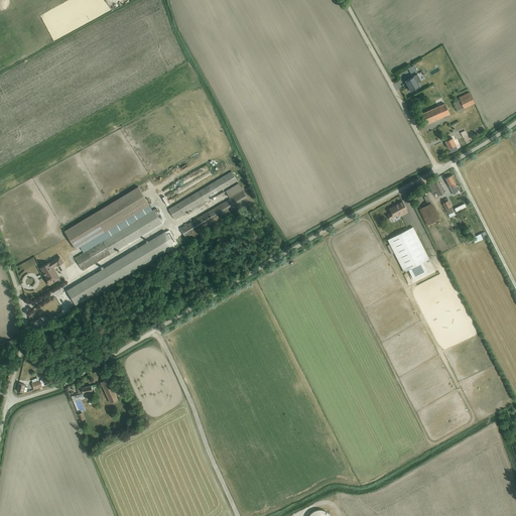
[(417,75),(405,82),(410,92),(420,87),(418,84),(421,82),(417,75)]
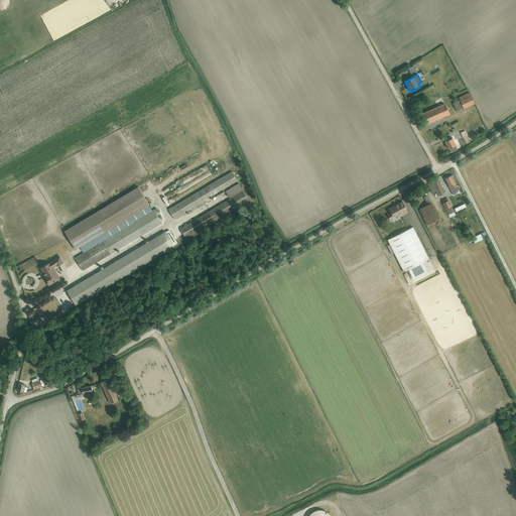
[(460,100),(454,103),(457,111),(475,104),(470,93),(459,98),(460,100)]
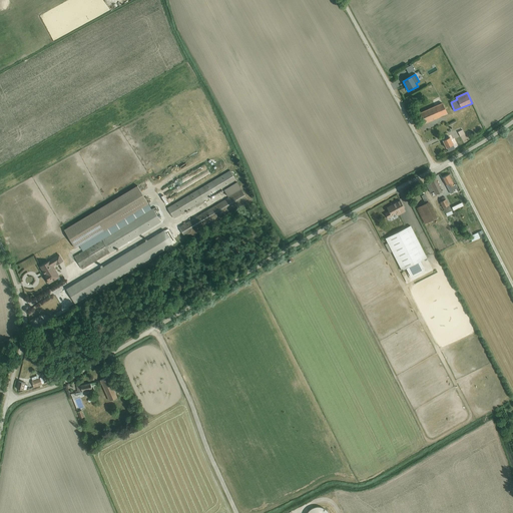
[(443,103),(420,113),(424,123),(447,113),(443,103)]
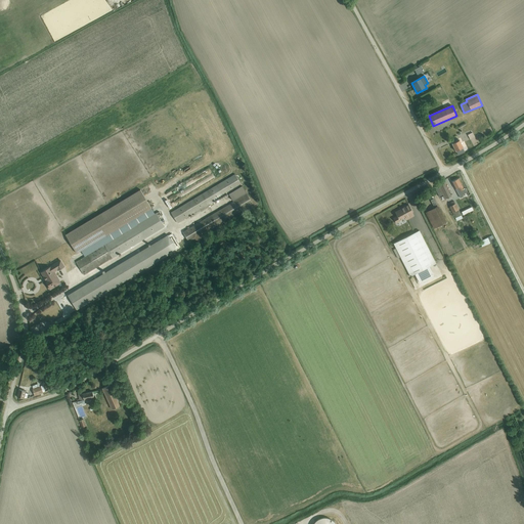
[(456,141),(452,143),(455,151),(456,151),(459,156),(465,153),(463,148),(460,140),(459,139),(455,140),(456,141)]
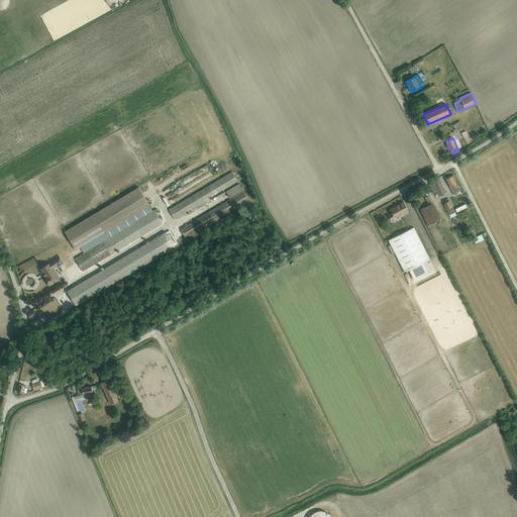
[(232,172),(169,210),(175,221),(238,183),(232,172)]
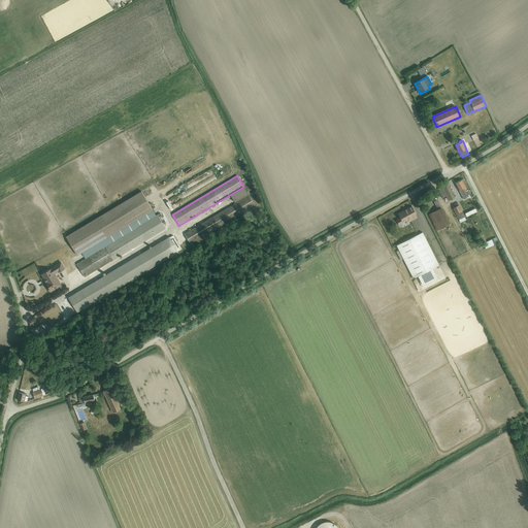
[(193,179),(185,186),(187,189),(195,183),(193,179)]
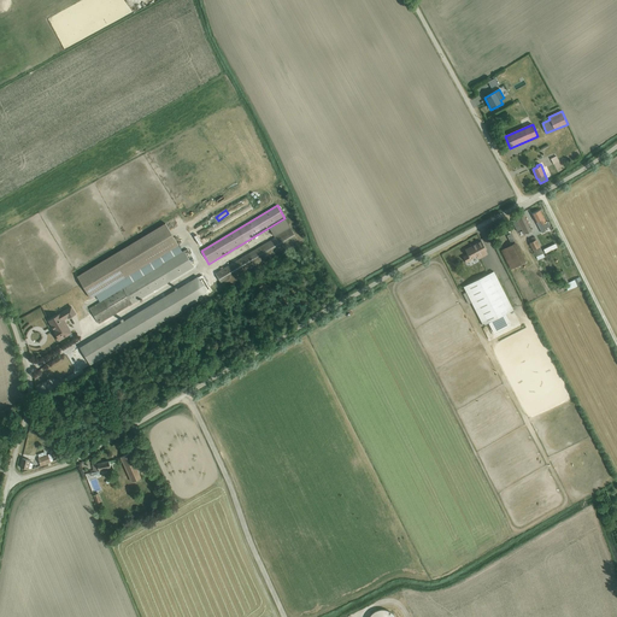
[(540,210),(532,215),(536,223),(538,223),(542,234),(546,231),(545,229),(551,227),(548,222),(546,222),(540,210)]
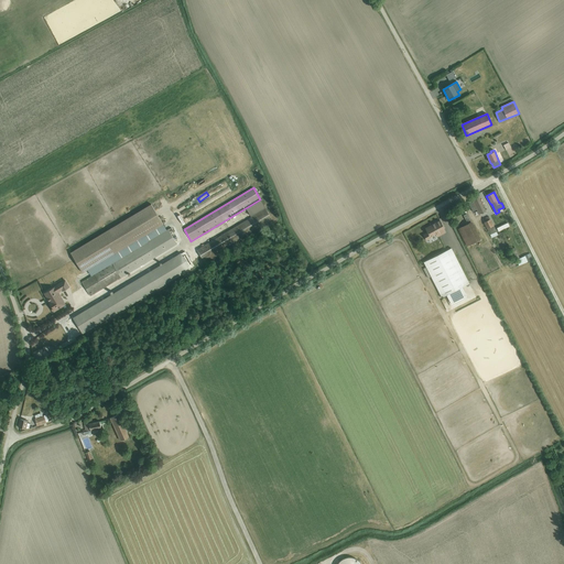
[(473,199),(468,202),(473,213),(477,210),(479,215),(486,212),(478,196),(473,198),(473,199)]
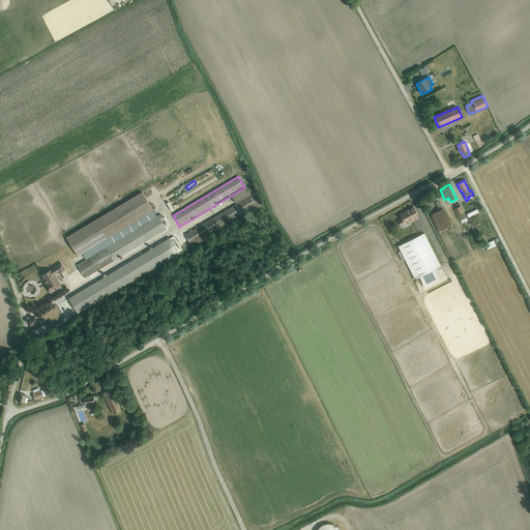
[(244,187),(231,196),(236,203),(248,195),(244,187)]
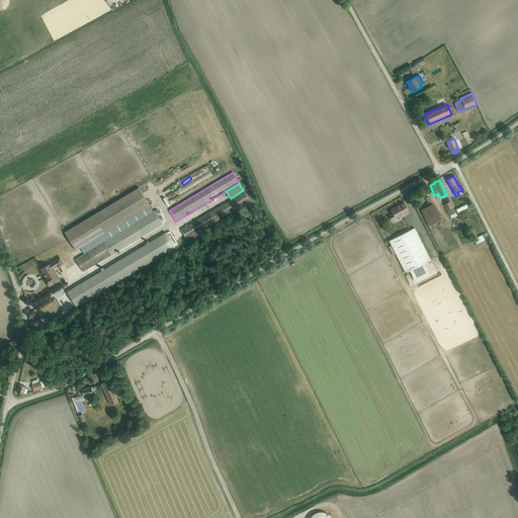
[(139,187),(65,232),(76,251),(80,248),(84,254),(75,259),(83,272),(143,237),(163,224),(154,210),(153,211),(139,187)]
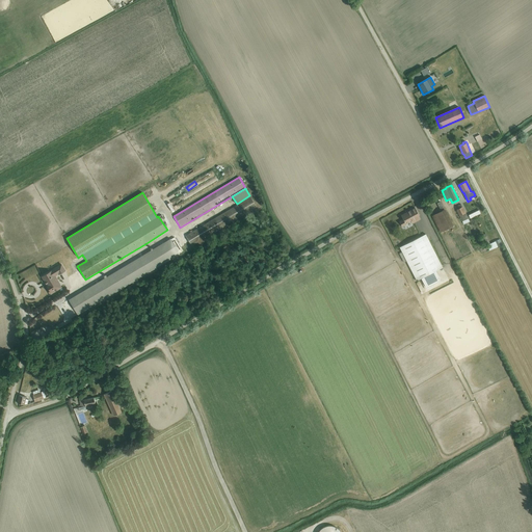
[(250,196),(185,236),(191,246),(257,208),(250,196)]
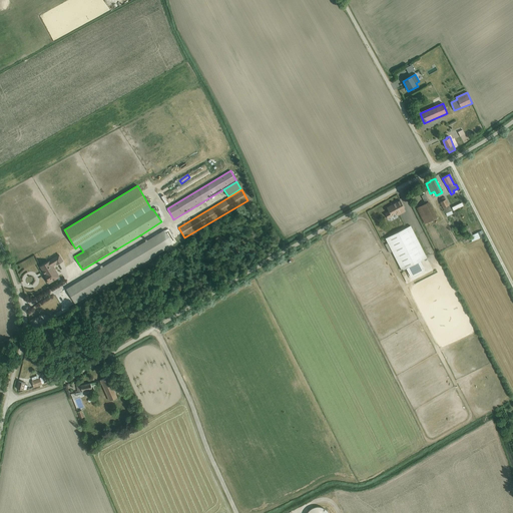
[(426,204),(417,208),(425,224),(438,218),(429,202),(424,194),(421,195),(426,204)]
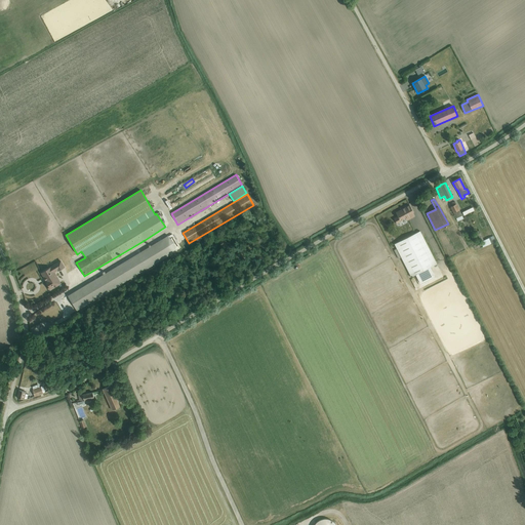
[(455,201),(449,204),(451,207),(450,207),(453,213),(456,218),(462,215),(459,210),(456,204),(455,201)]
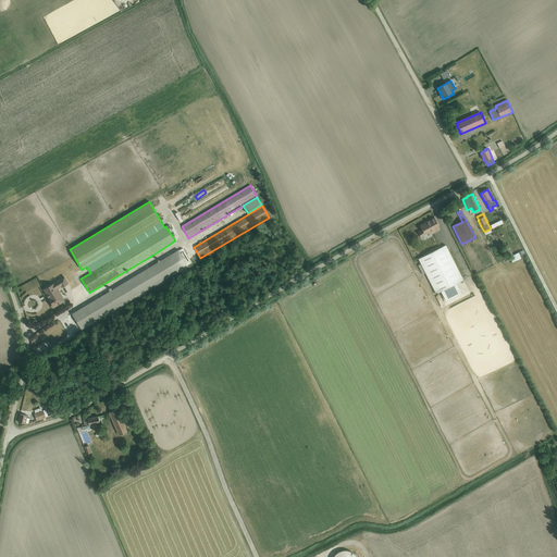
[(422,230),(418,232),(421,237),(425,235),(425,234),(429,233),(429,232),(430,232),(431,235),(440,230),(437,225),(438,225),(434,219),(420,226),(422,230)]
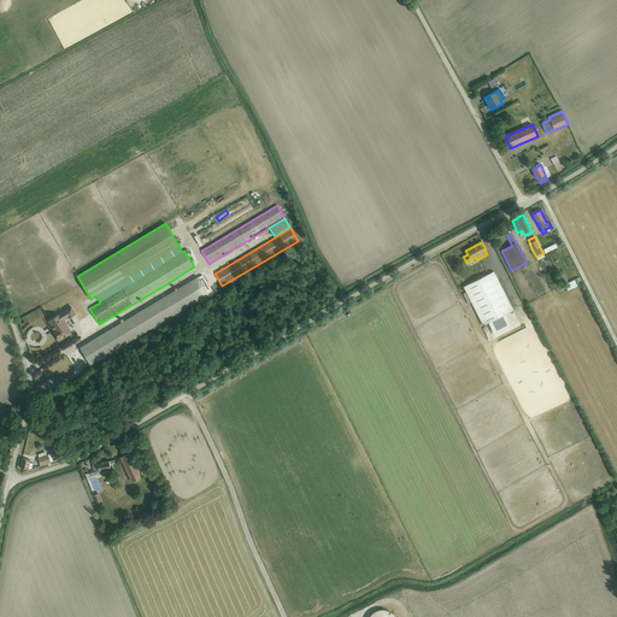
[(465,292),(463,293),(468,304),(471,303),(483,325),(488,323),(494,334),(511,325),(506,315),(513,310),(494,271),(463,287),(465,292)]
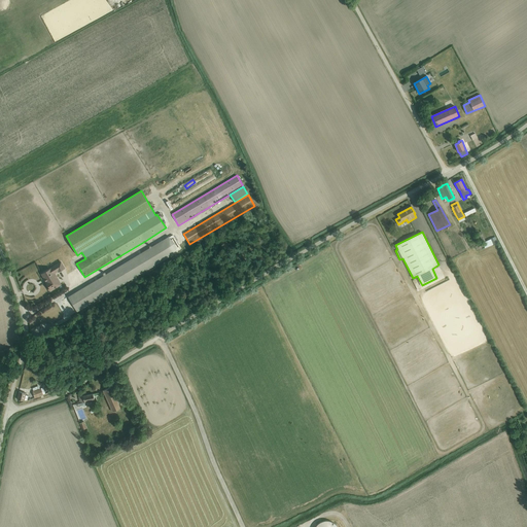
[(481,232),(476,234),(477,236),(478,236),(481,242),(485,240),(482,235),(483,234),(481,232)]
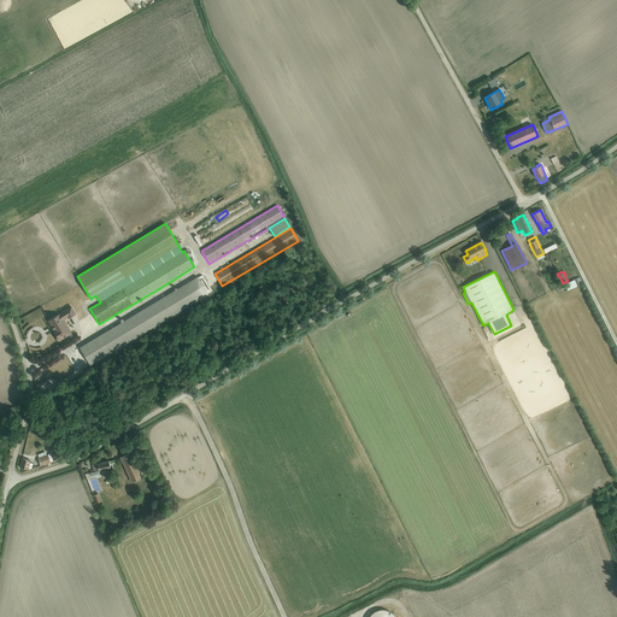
[(104,334),(80,348),(89,365),(90,365),(209,294),(206,291),(207,291),(210,288),(201,275),(198,277),(176,291),(104,334)]
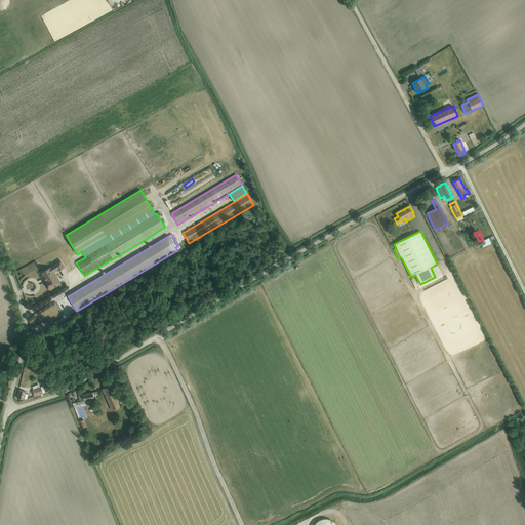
[(493,236),(481,242),(483,247),(495,242),(493,236)]
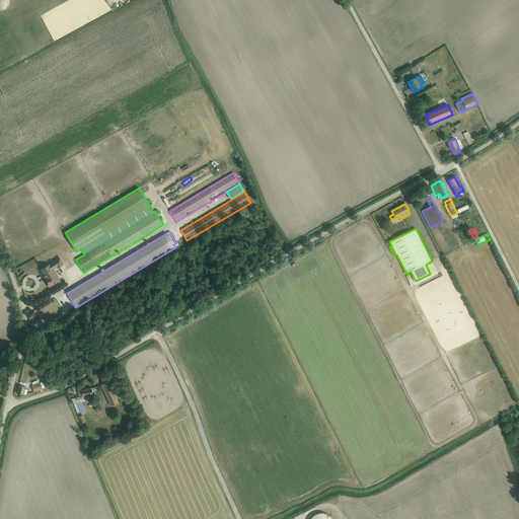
[(61,258),(41,270),(46,278),(45,278),(47,282),(49,287),(61,280),(54,269),(57,268),(58,269),(64,265),(61,258)]
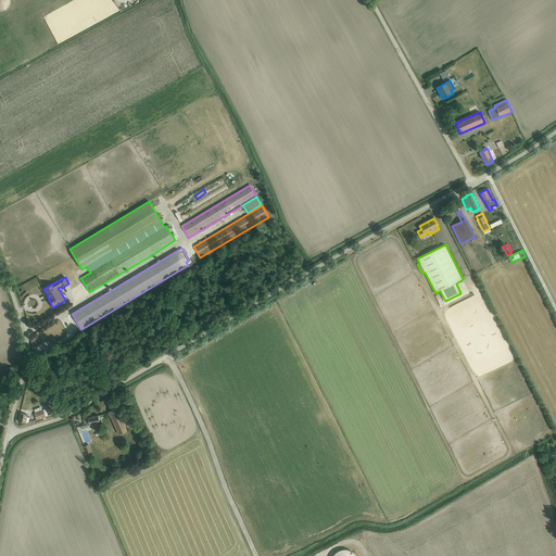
[(35,413),(34,413),(37,420),(46,417),(46,416),(48,416),(46,409),(42,411),(41,407),(34,409),(35,413)]
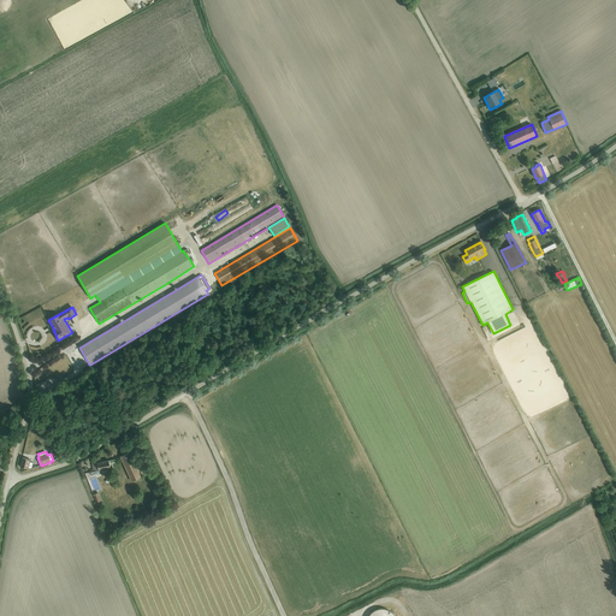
[(130,452),(120,457),(132,481),(141,478),(130,452)]
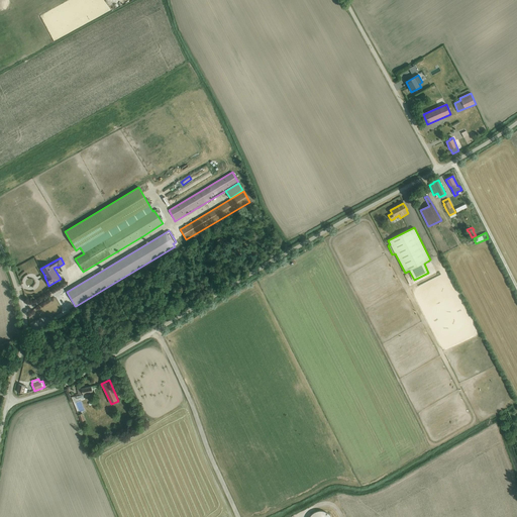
[(18,384),(17,392),(23,393),(26,393),(27,388),(25,388),(25,386),(18,384)]
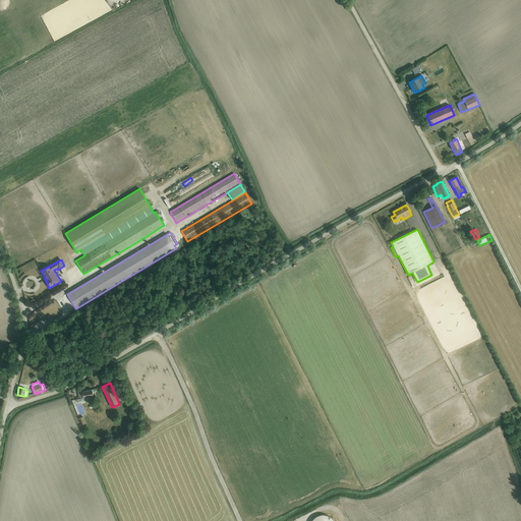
[(76,399),(75,400),(76,402),(78,402),(84,401),(83,399),(94,397),(93,390),(77,393),(78,397),(76,398),(76,399)]
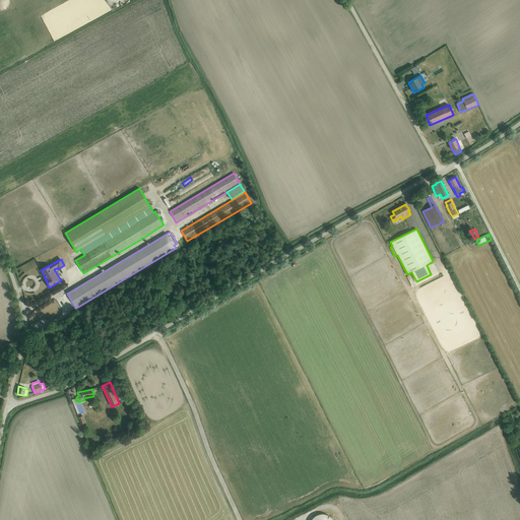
[(309,518),(309,519),(334,519),(332,511),(309,518)]
